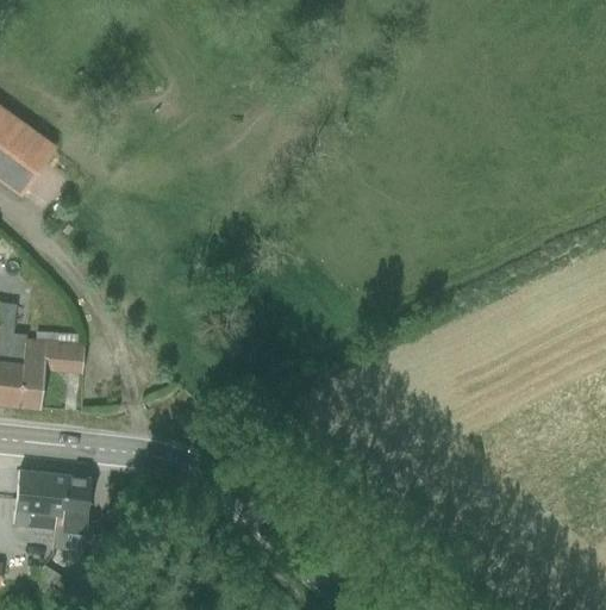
[(0,182),(11,190),(47,136),(0,105),(0,182)]
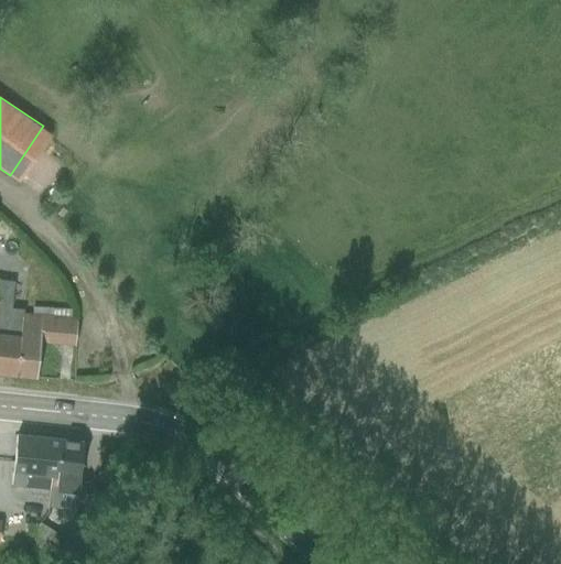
[(10,275),(0,273),(0,296),(7,299),(10,275)]
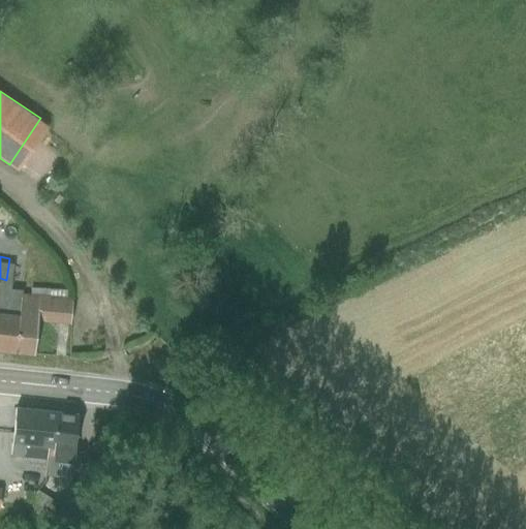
[(0,352),(18,354),(23,294),(0,292),(0,352)]
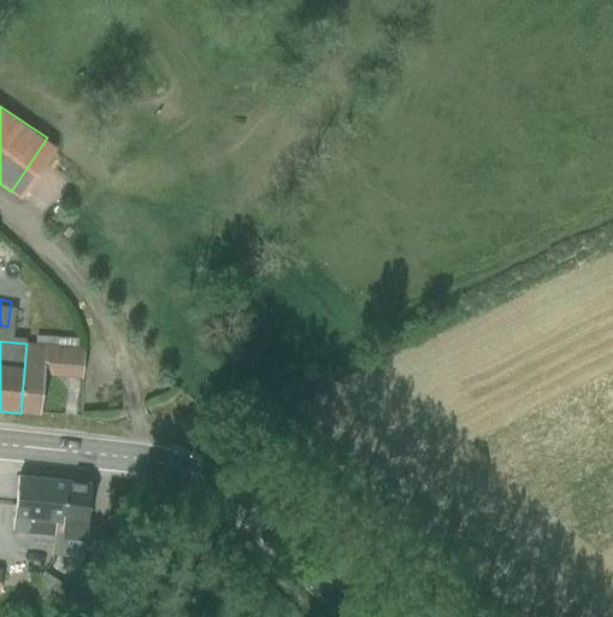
[(87,350),(27,344),(21,413),(42,415),(46,375),(84,378),(87,350)]
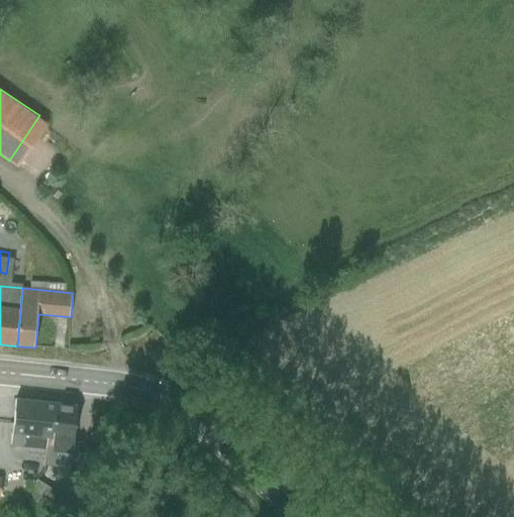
[(43,449),(59,403),(17,402),(14,446),(43,449)]
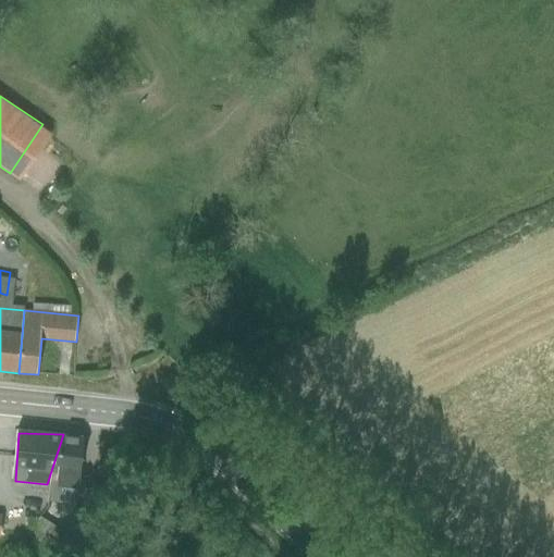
[(47,484),(79,486),(84,436),(63,434),(47,484)]
